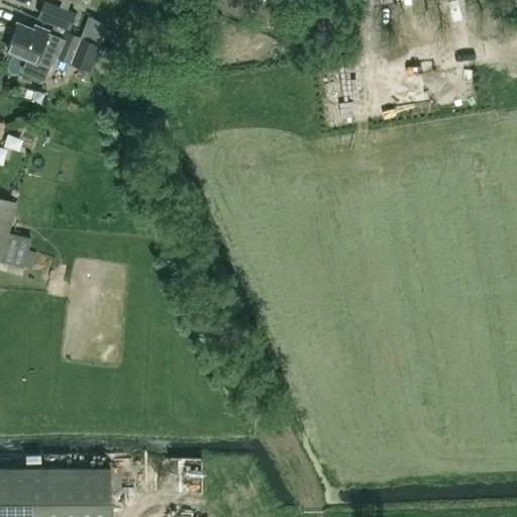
[(45,0),(40,15),(55,21),(63,0),(45,0)]
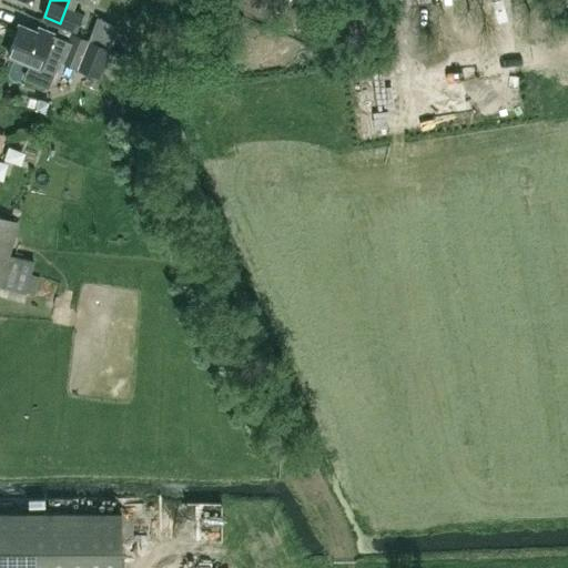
[(109,47),(118,24),(95,17),(88,38),(109,47)]
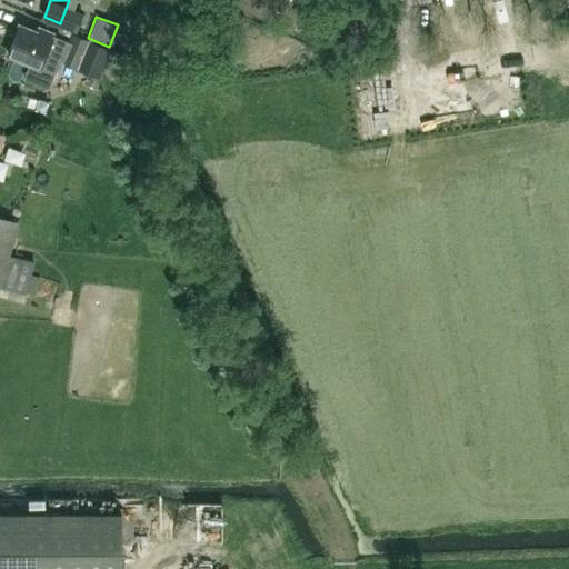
[(70,32),(67,40),(39,28),(37,32),(19,25),(7,53),(55,73),(59,61),(78,69),(89,39),(70,32)]
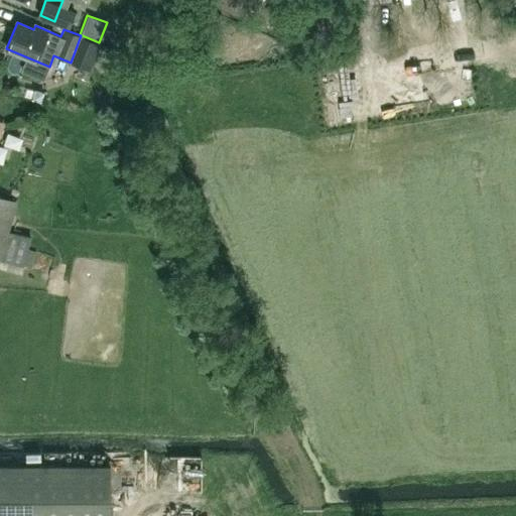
[(102,44),(81,36),(71,62),(91,71),(102,44)]
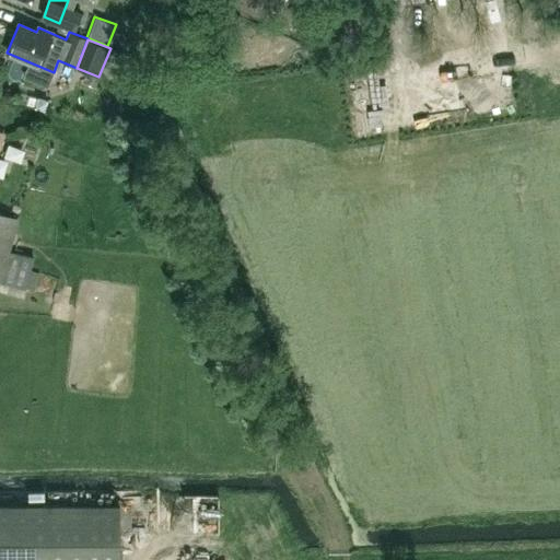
[(0,282),(22,289),(32,257),(7,249),(16,218),(0,213),(0,282)]
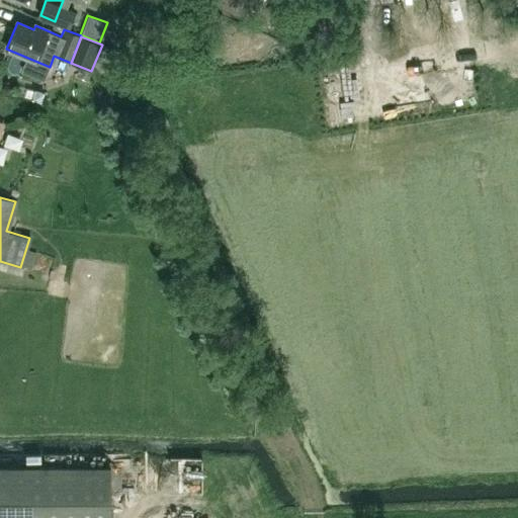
[(110,517),(110,466),(0,466),(0,517),(110,517)]
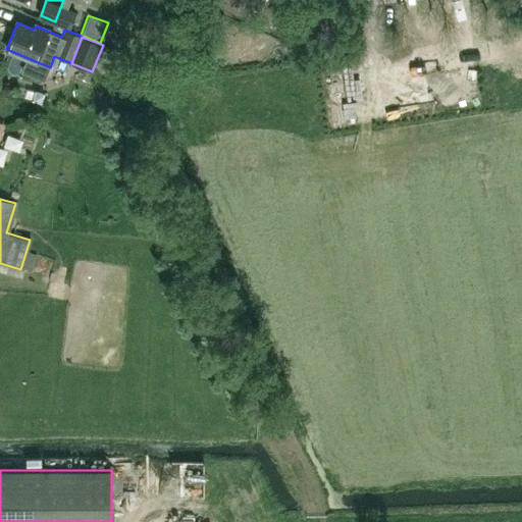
All buildings are outlined.
